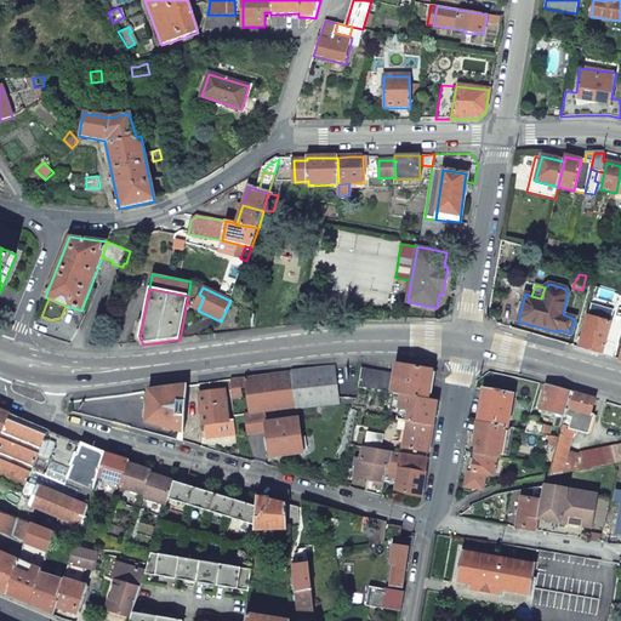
[(610,323),(588,317),(579,348),(602,354),(610,323)]
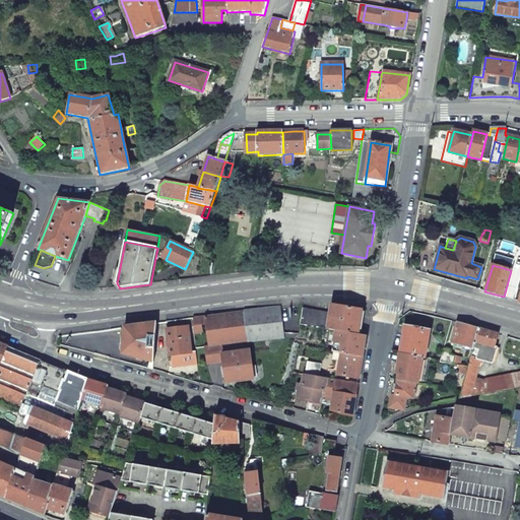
[(349,308),(332,305),(330,313),(329,322),(328,329),(329,330),(361,335),(365,312),(362,311),(362,310),(349,308)]
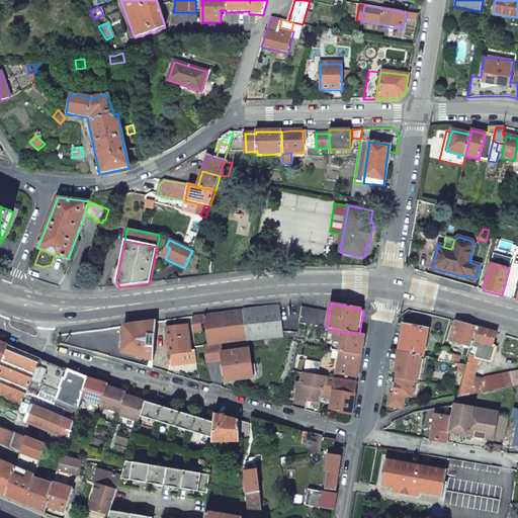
[(252,310),(243,311),(246,341),(247,341),(282,337),(281,331),(278,307),(252,310)]
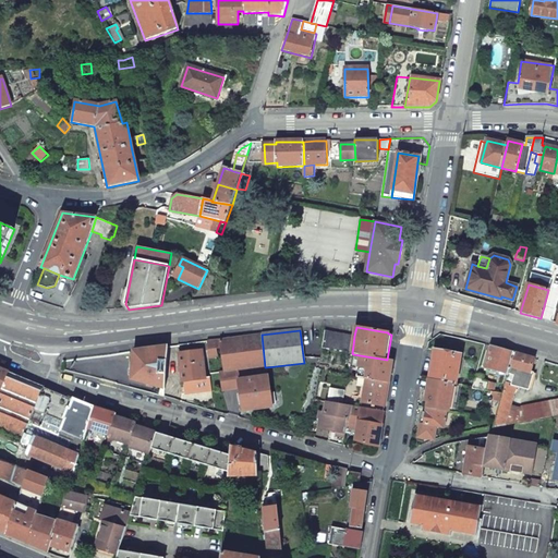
[(332,332),(325,331),(323,349),(352,353),(353,346),(354,336),(348,335),(340,334),(332,332)]
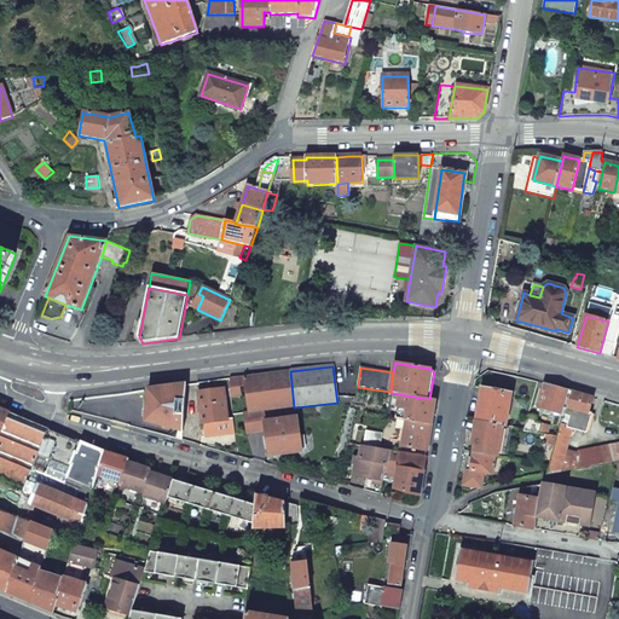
[(258,376),(244,377),(247,397),(248,414),(244,415),(248,434),(265,432),(264,424),(264,423),(298,418),(295,408),(294,408),(290,371),(258,376)]
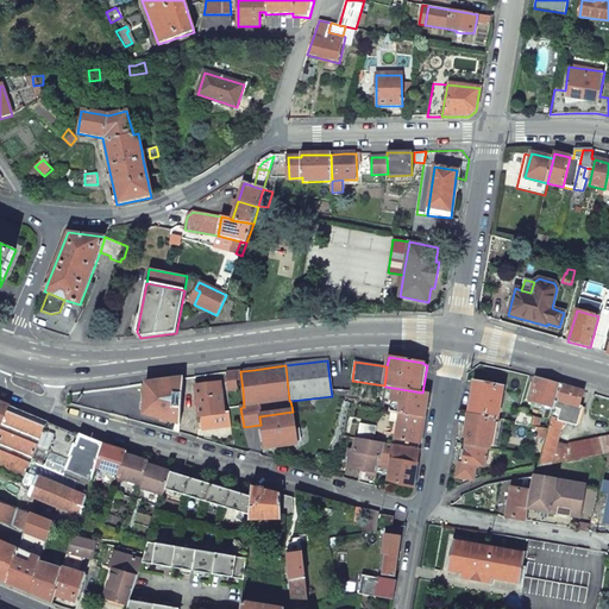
[(240,371),(226,372),(228,393),(243,390),(240,371)]
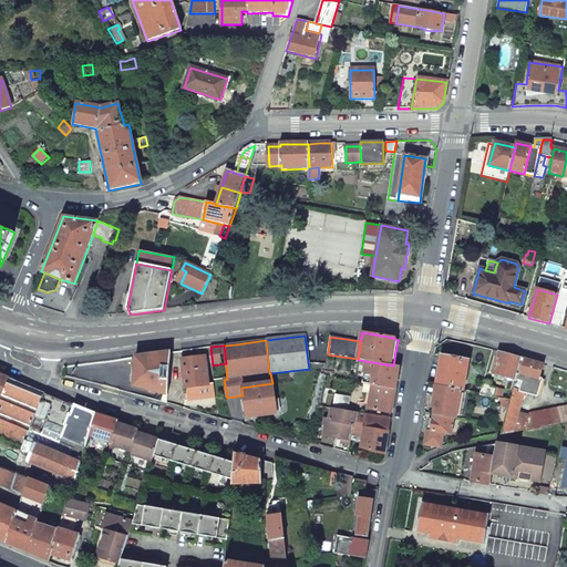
[(523,359),(498,352),(493,374),(495,374),(495,378),(502,379),(502,377),(513,380),(516,381),(518,374),(523,359)]
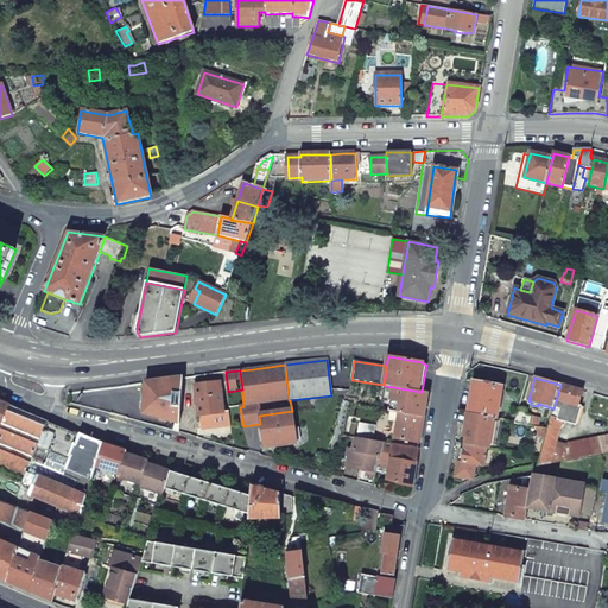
[(176,379),(145,384),(145,393),(144,413),(181,424),(183,379),(176,379)]
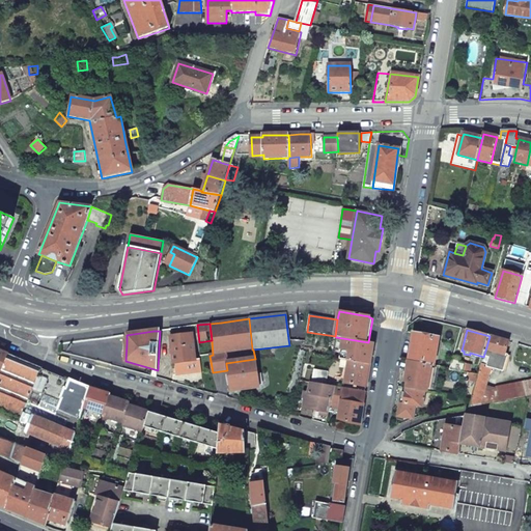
[(424,335),(413,334),(411,347),(409,361),(431,365),(434,366),(439,338),(424,335)]
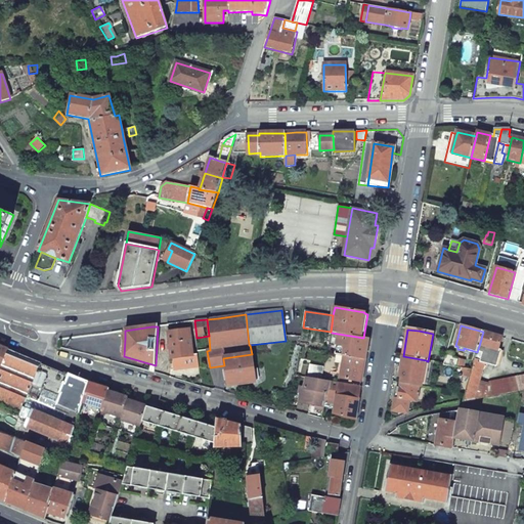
[(113,333),(114,341),(125,339),(125,331),(113,333)]
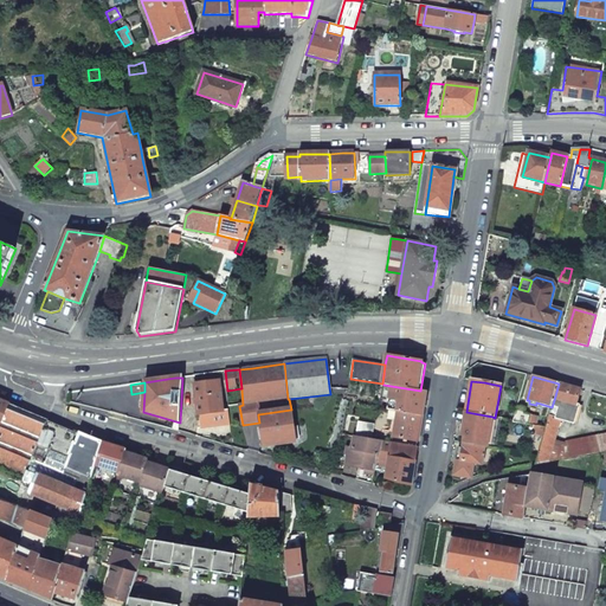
[(194,385),(198,414),(200,414),(201,424),(211,423),(212,427),(231,425),(230,411),(223,411),(219,382),(194,385)]
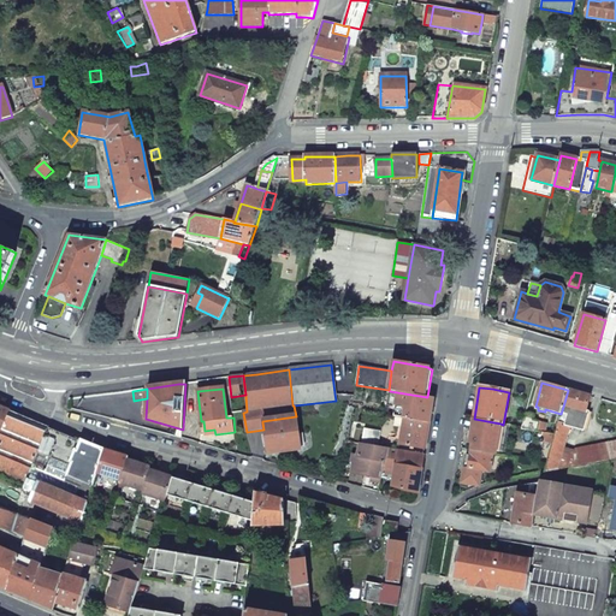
[(585,410),(590,396),(582,395),(572,391),(568,390),(563,407),(561,414),(558,424),(569,426),(582,430),(588,412),(585,410)]
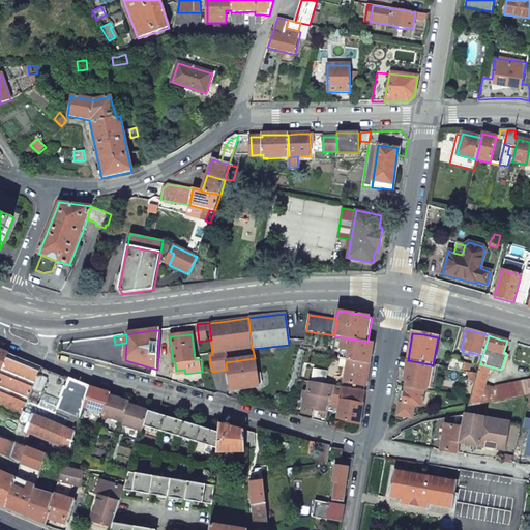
[(348,360),(370,364),(371,354),(372,350),(373,343),(367,342),(335,336),(333,349),(340,350),(337,358),(337,359),(348,360)]
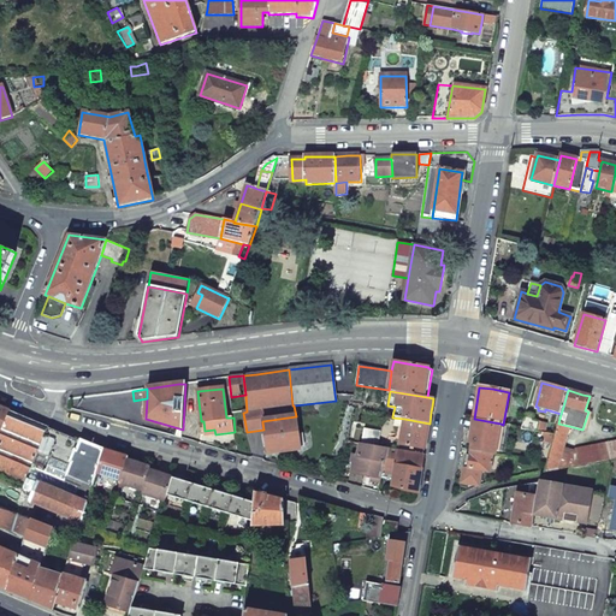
[(49,428),(10,410),(0,433),(0,474),(24,485),(27,479),(49,428)]
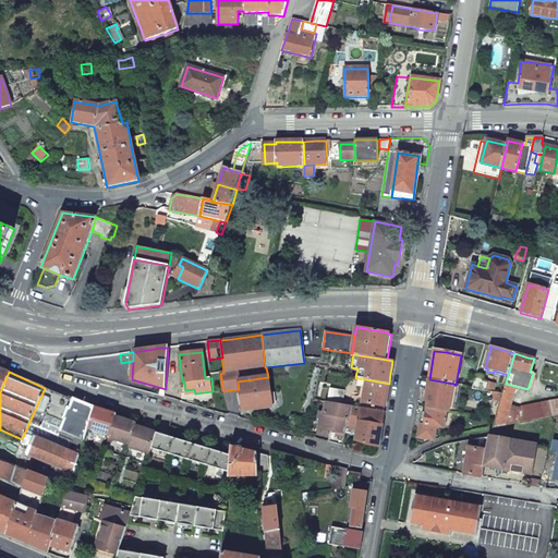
[(484,376),(476,374),(473,387),(473,388),(490,391),(494,391),(496,384),(482,380),(484,376)]
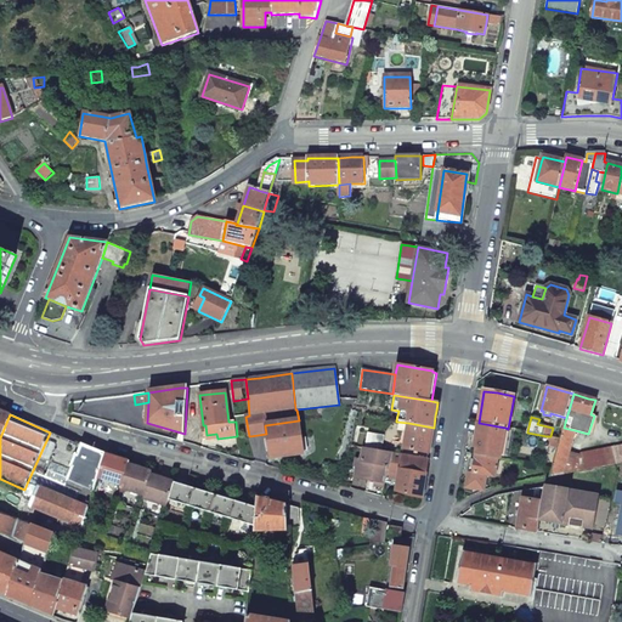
[(299,420),(265,425),(265,427),(266,434),(271,459),(304,453),(299,420)]
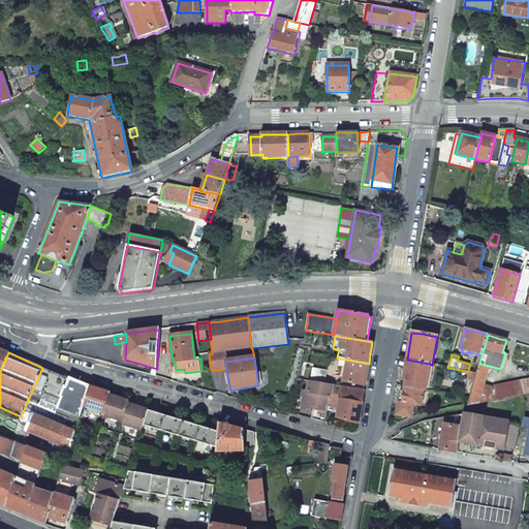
[(343,381),(365,385),(367,374),(369,364),(347,360),(343,381)]
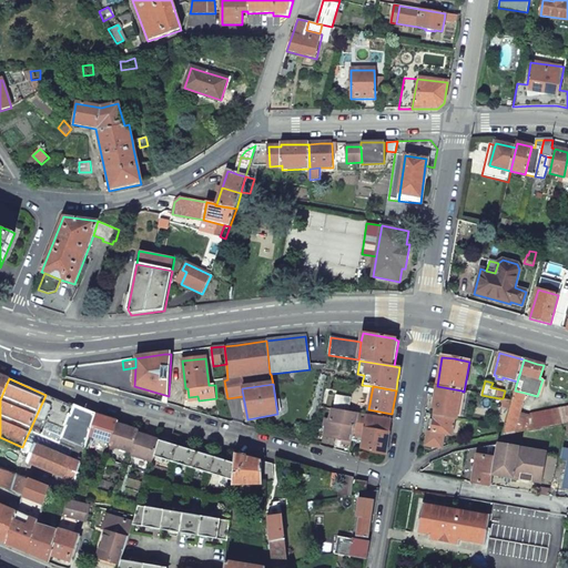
[(437,386),(433,409),(436,409),(435,415),(455,418),(457,419),(462,391),(437,386)]
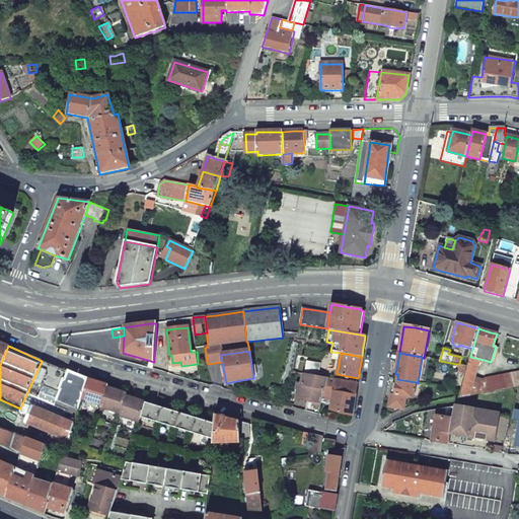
[(422,357),(418,383),(422,383),(424,384),(428,358),(424,358),(422,357)]
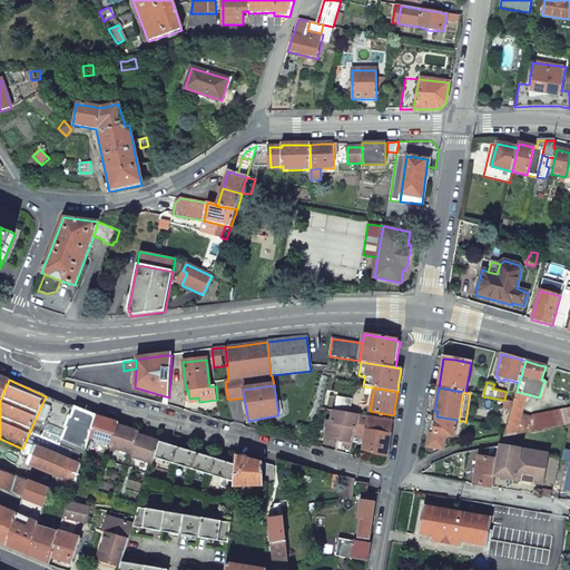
[(527,394),(517,392),(517,394),(514,400),(514,402),(512,411),(511,413),(521,415),(527,394)]
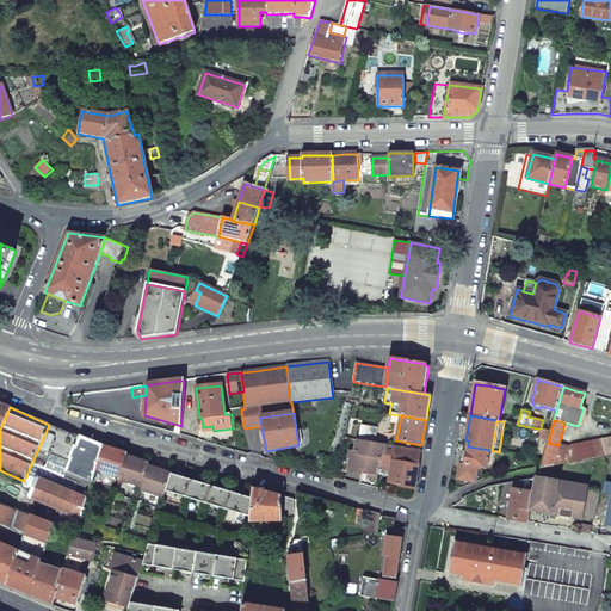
[(53,426),(49,425),(26,475),(36,479),(29,498),(80,519),(96,470),(104,448),(96,444),(53,426)]
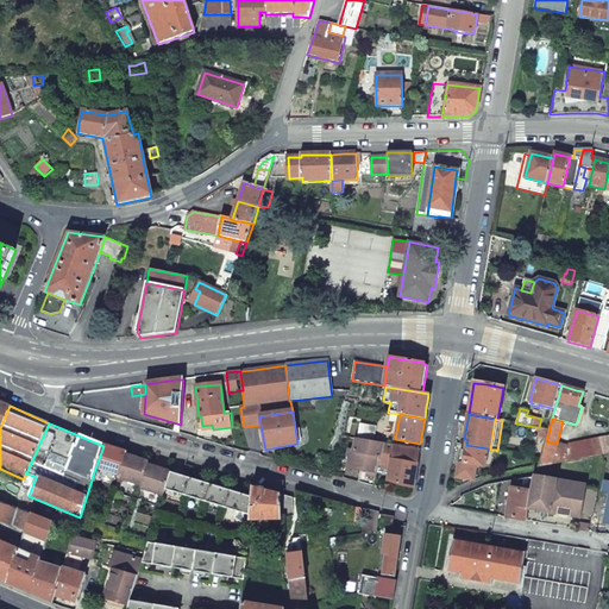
[(376,427),(360,425),(356,439),(374,441),(376,427)]
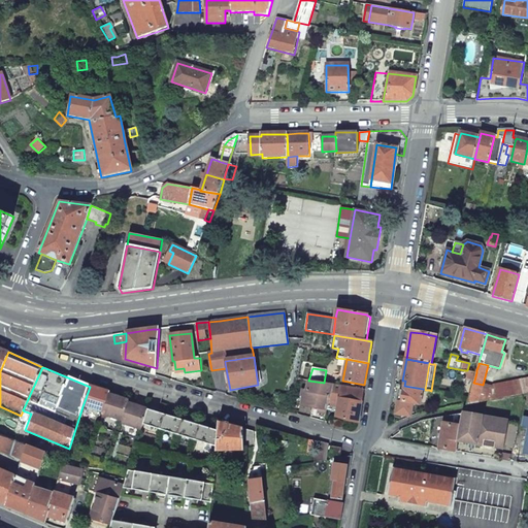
[(466,378),(474,381),(476,372),(473,372),(467,370),(464,370),(464,375),(463,376),(463,377),(463,378),(464,380),(465,380),(466,378)]
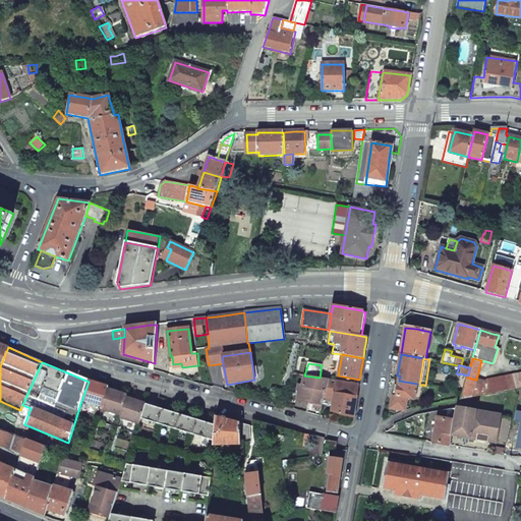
[(476,380),(467,378),(463,393),(461,399),(516,389),(520,387),(520,372),(485,380),(485,381),(476,380)]
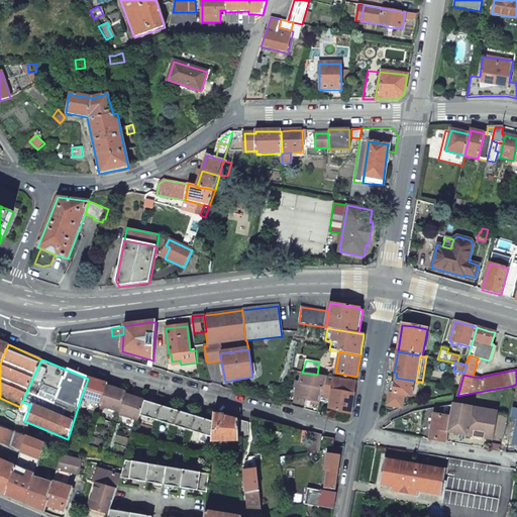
[(299,383),(296,398),(320,402),(321,398),(322,394),(326,377),(317,375),(302,373),(301,377),(300,384),(299,383)]
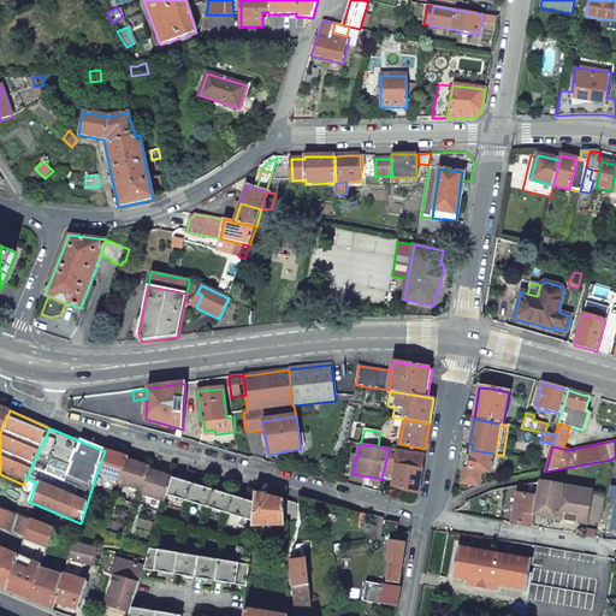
[(418,493),(421,468),(422,466),(424,455),(389,449),(384,469),(395,471),(395,477),(392,487),(418,493)]
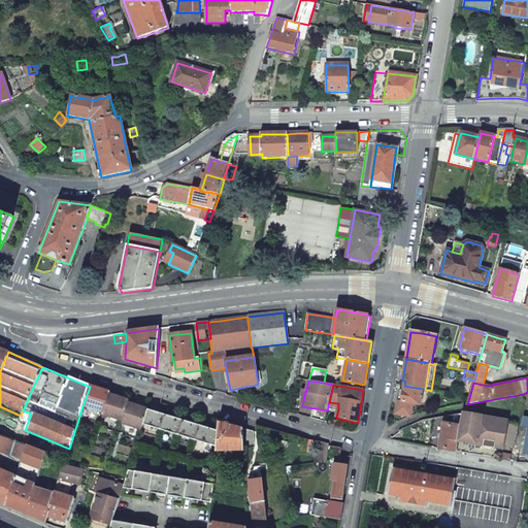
[(423,389),(404,386),(403,391),(400,390),(398,401),(399,401),(413,403),(421,405),(423,389)]
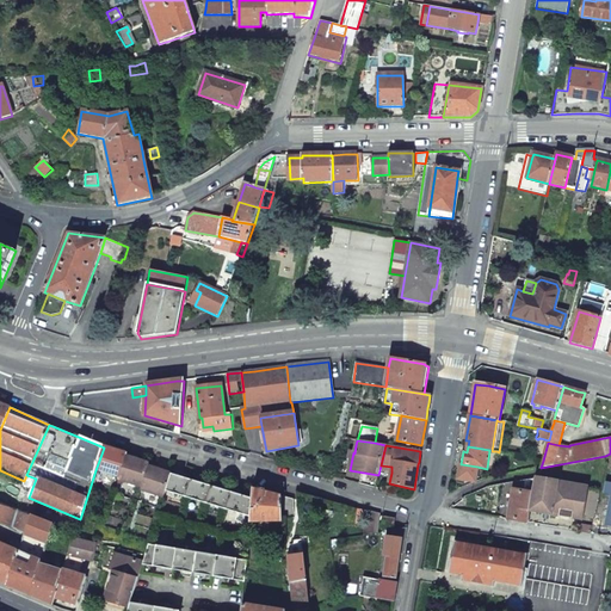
[(110,449),(104,448),(96,470),(119,477),(125,457),(127,455),(110,449)]
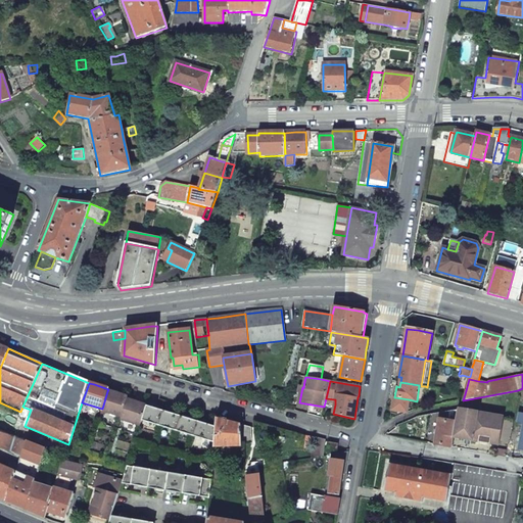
[(417,401),(422,401),(425,386),(421,386),(419,385),(417,401)]
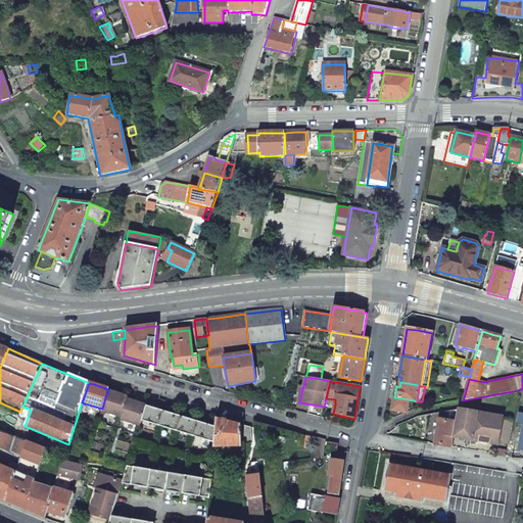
[(113,393),(107,391),(102,409),(101,411),(121,417),(127,400),(128,397),(113,393)]
